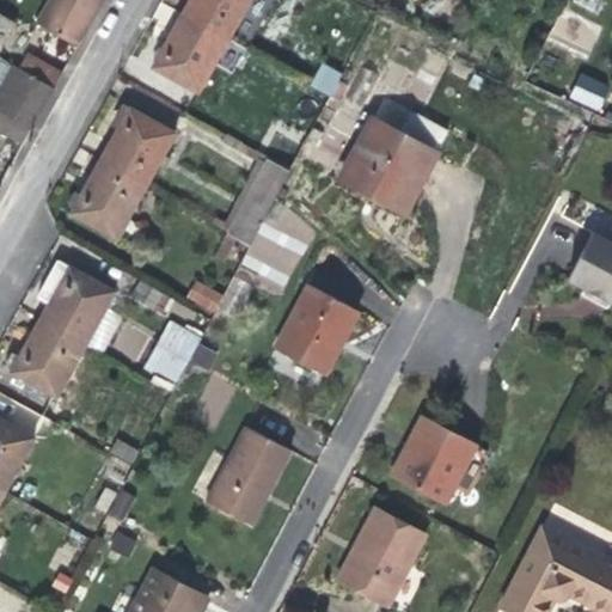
[(48,0),(35,23),(78,47),(102,5),(104,0),(48,0)]
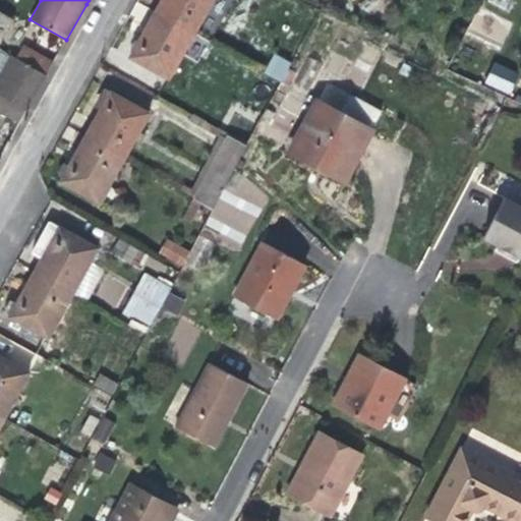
[(194,34),(194,33),(213,0),(162,0),(156,12),(194,34)]
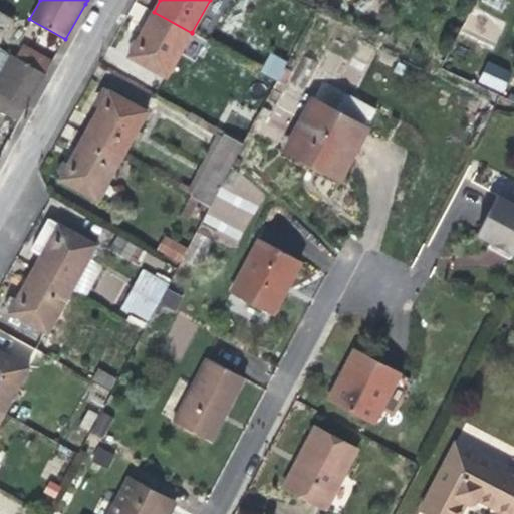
[(226,0),(210,0),(192,32),(207,40),(229,1),(226,0)]
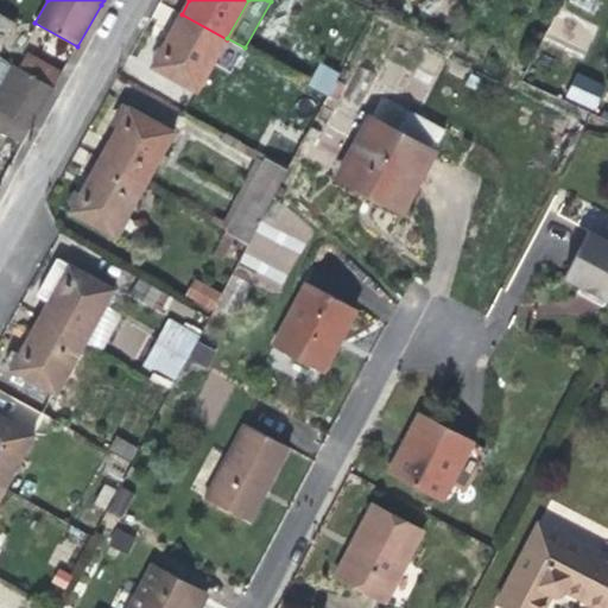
[(589,12),(595,0),(570,0),(569,1),(589,12)]
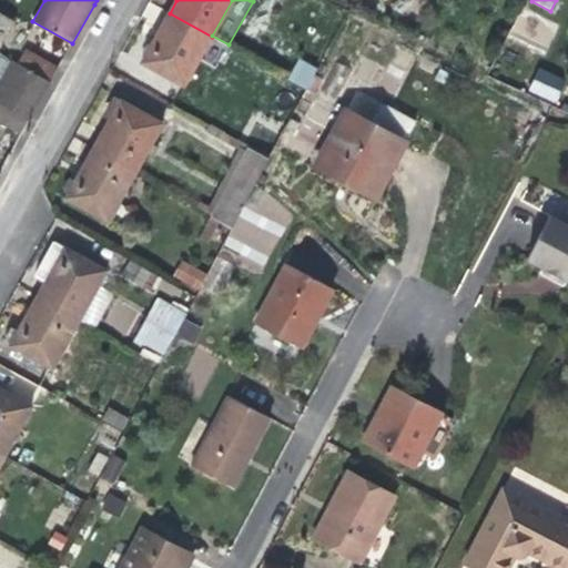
[(0,44),(13,21),(0,13),(0,44)]
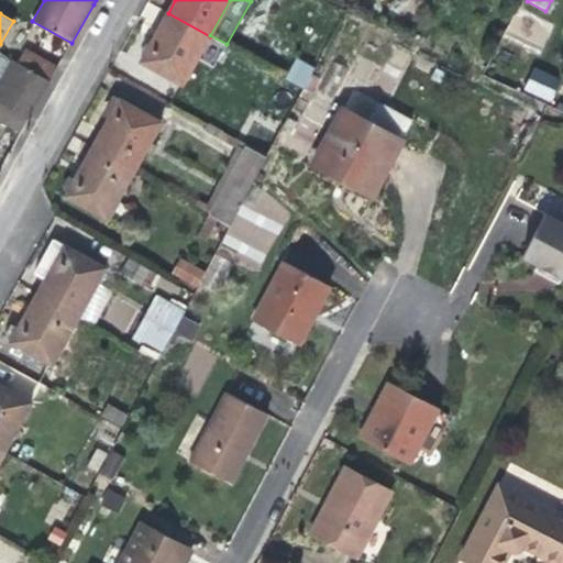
[(153,41),(141,63),(183,86),(210,36),(168,13),(153,41)]
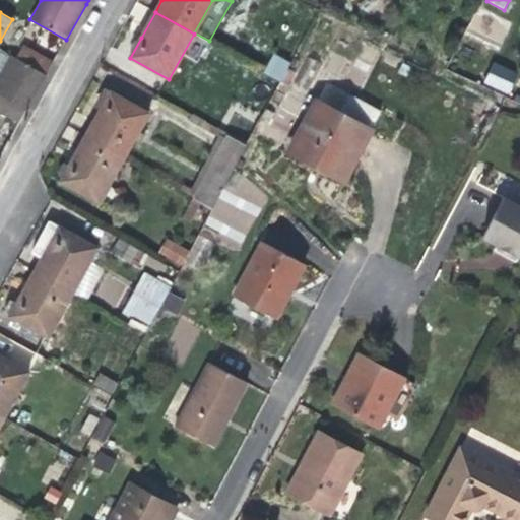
[(16,59),(46,75),(53,63),(23,47),(16,59)]
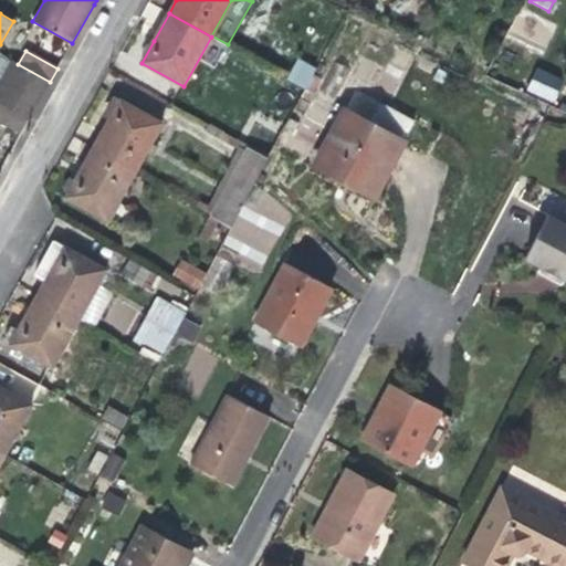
[(305,88),(315,70),(299,60),(287,80),(305,88)]
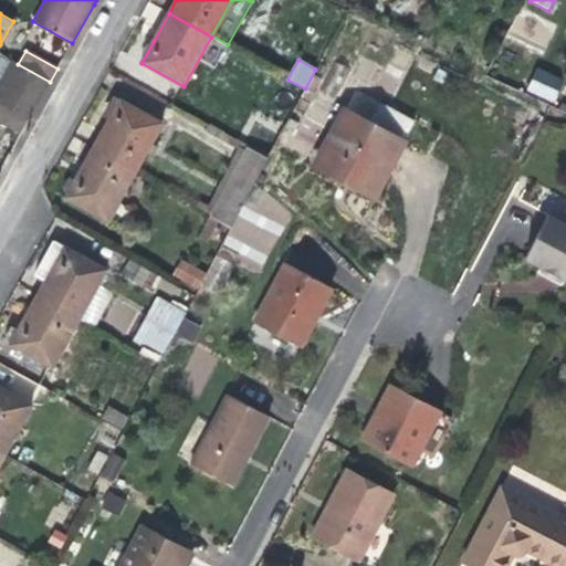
[(0,122),(21,134),(35,108),(50,82),(18,64),(18,65),(11,62),(0,81),(0,122)]
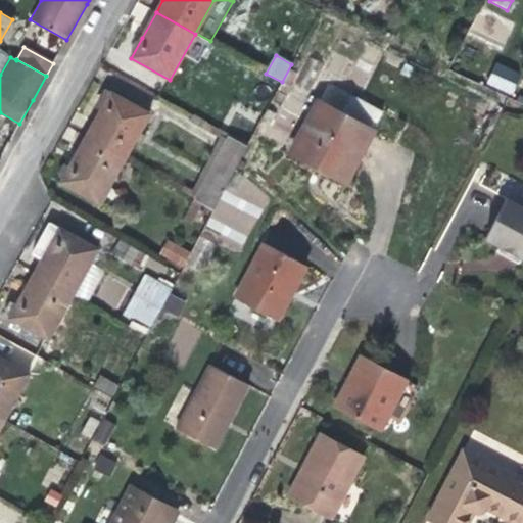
[(519,76),(495,64),(487,83),(511,93),(519,76)]
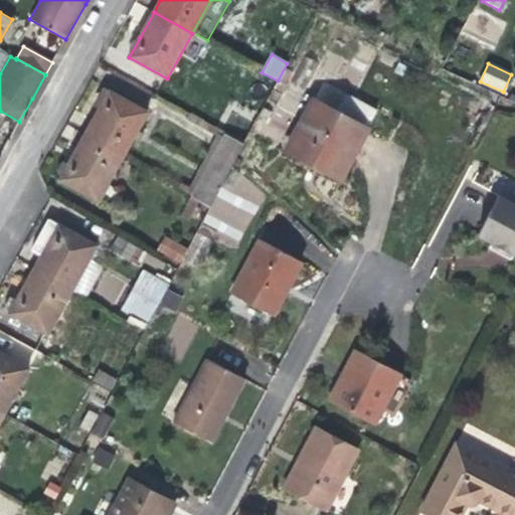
[(148,112),(110,91),(97,115),(84,135),(123,156),(148,112)]
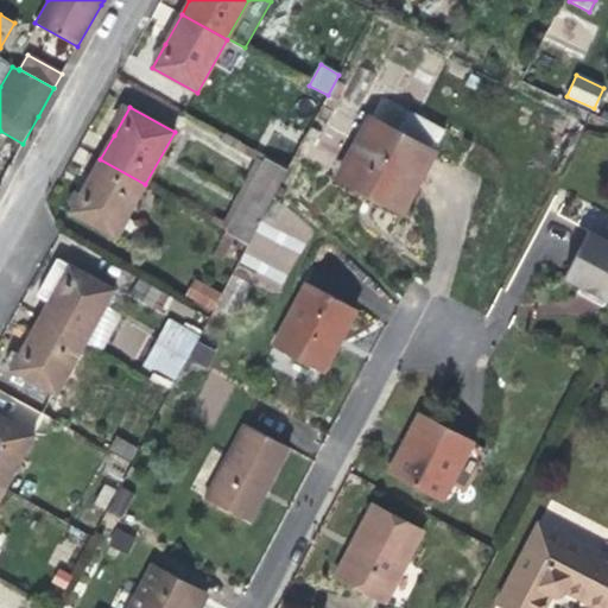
[(398,133),(434,152),(445,131),(410,111),(398,133)]
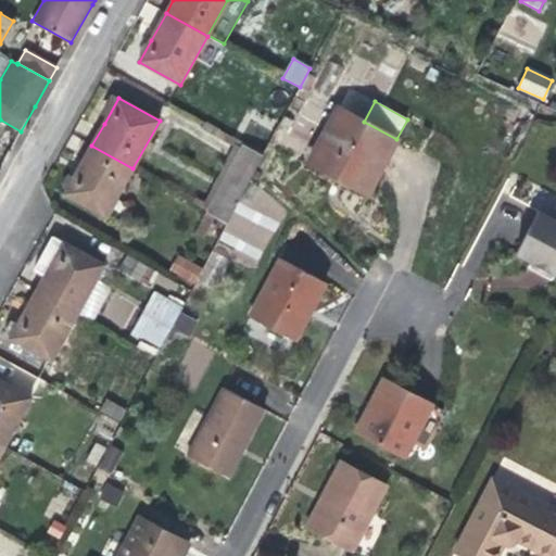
[(367,192),(396,139),(364,122),(339,109),(311,162),(340,178),(367,192)]
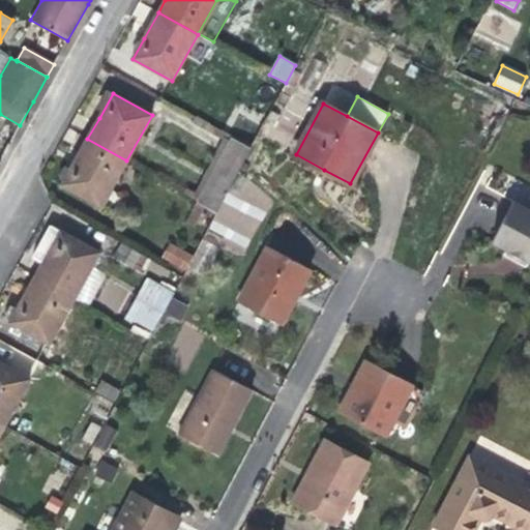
[(252,147),(240,142),(196,117),(194,122),(229,142),(196,203),(204,207),(215,213),(252,147)]
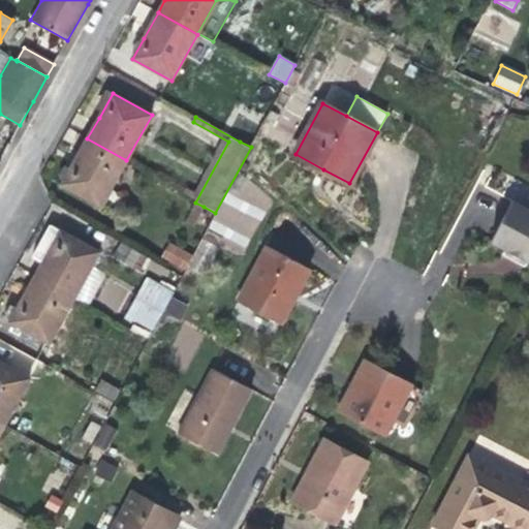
[(251,121),(240,142),(251,147),(262,126),(251,121)]
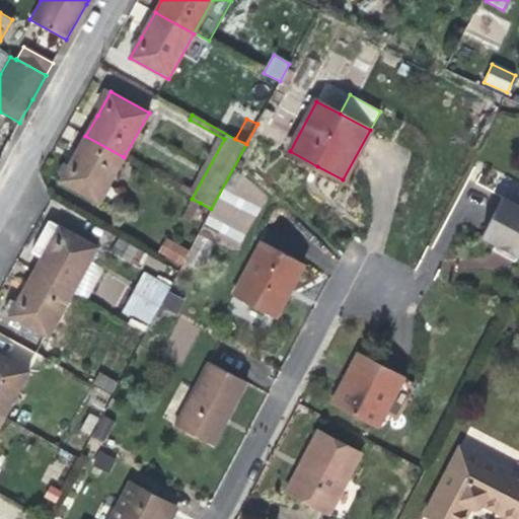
[(108,186),(124,157),(85,136),(74,157),(61,181),(99,203),(100,200),(112,206),(120,192),(108,186)]
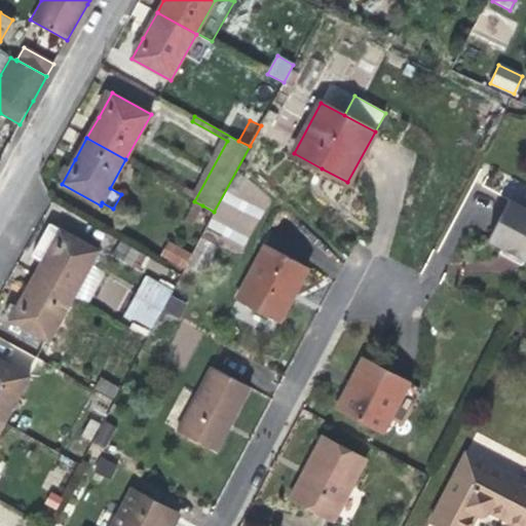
[(525,259),(525,208),(510,199),(488,239),(504,249),(524,258),(525,259)]
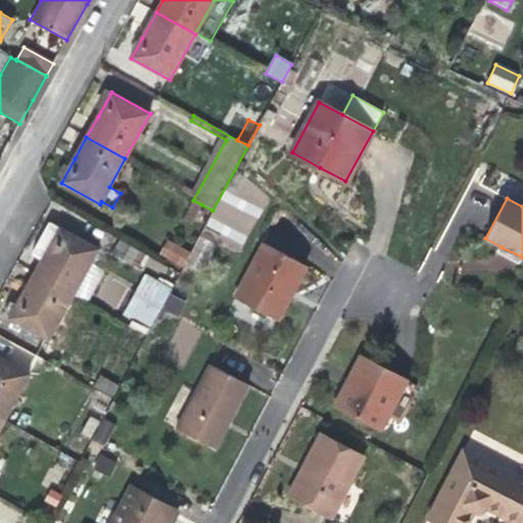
[(190,224),(201,204),(193,200),(183,220),(190,224)]
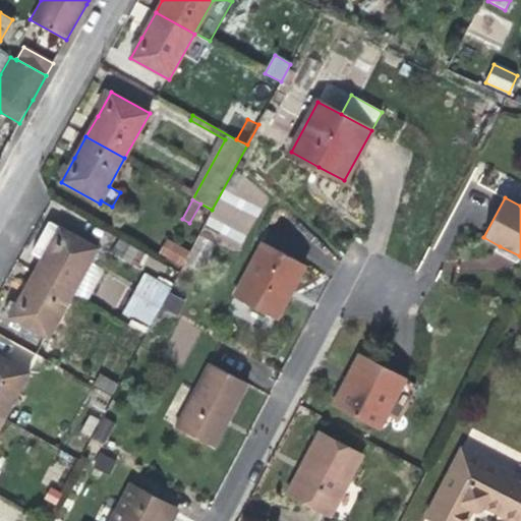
[(73,293),(99,248),(54,224),(46,239),(37,255),(42,258),(35,272),(73,293)]
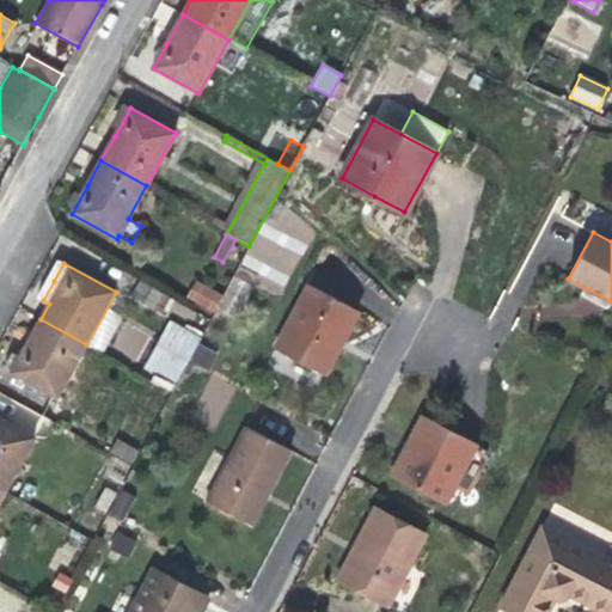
[(187,298),(214,313),(224,297),(196,281),(187,298)]
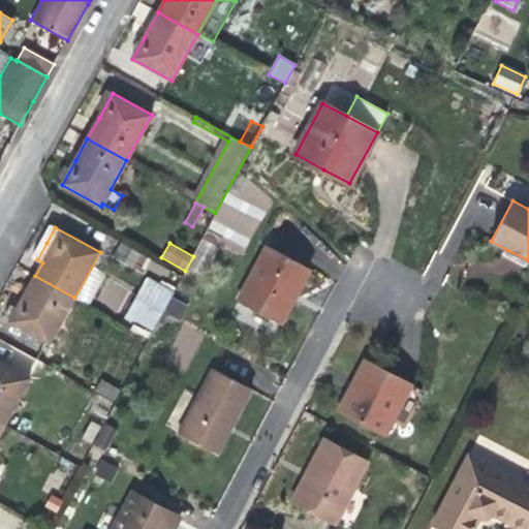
[(310,269),(268,246),(238,302),(281,324),(296,296),(310,269)]
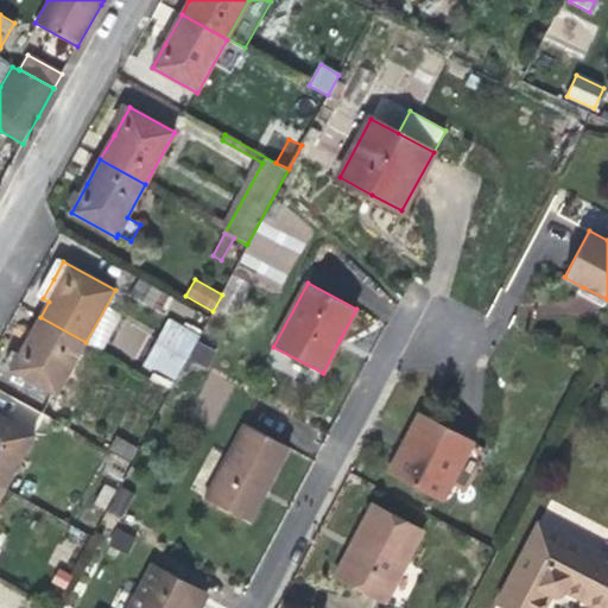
[(606,298),(583,287),(581,292),(593,298),(603,304),(606,298)]
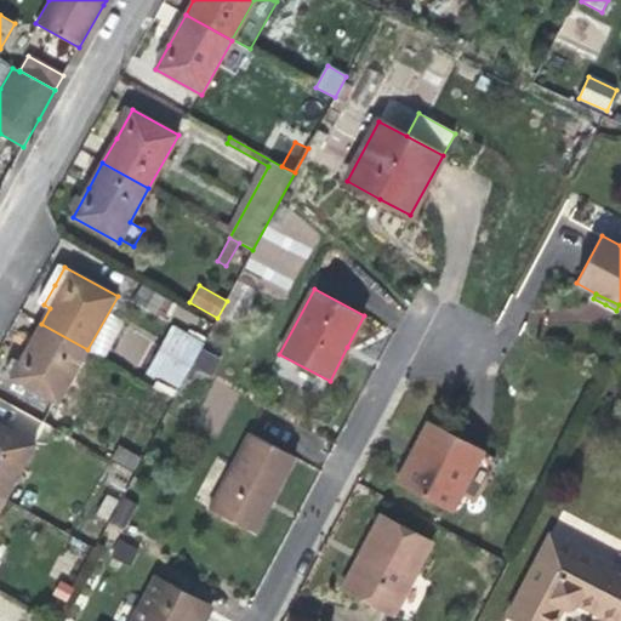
[(171,323),(146,375),(180,391),(204,340),(171,323)]
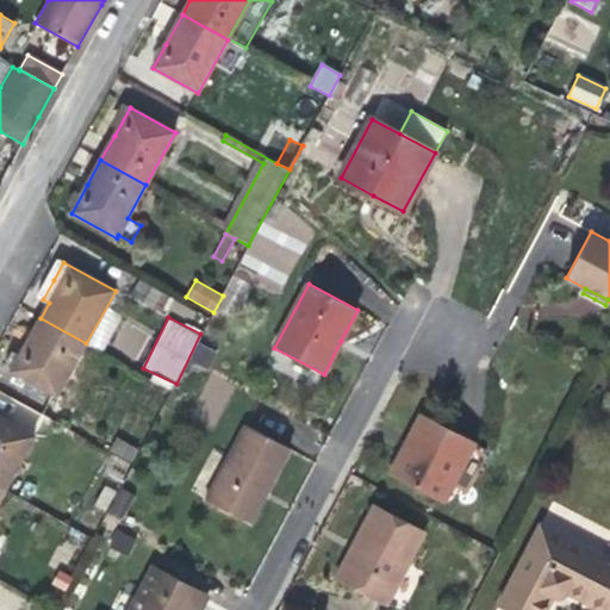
[(56,397),(86,343),(41,318),(30,337),(20,356),(13,352),(5,368),(56,397)]
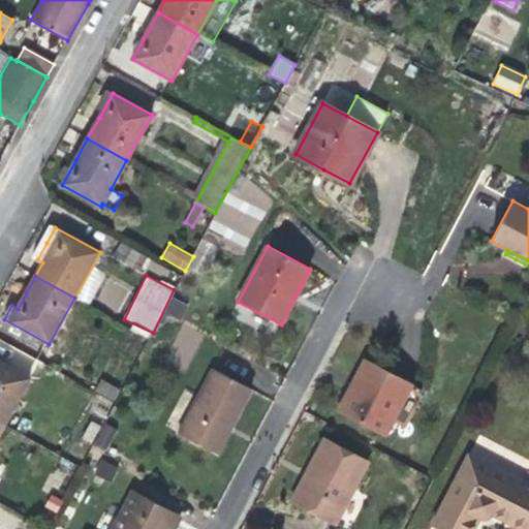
[(173,299),(165,313),(180,319),(187,306),(173,299)]
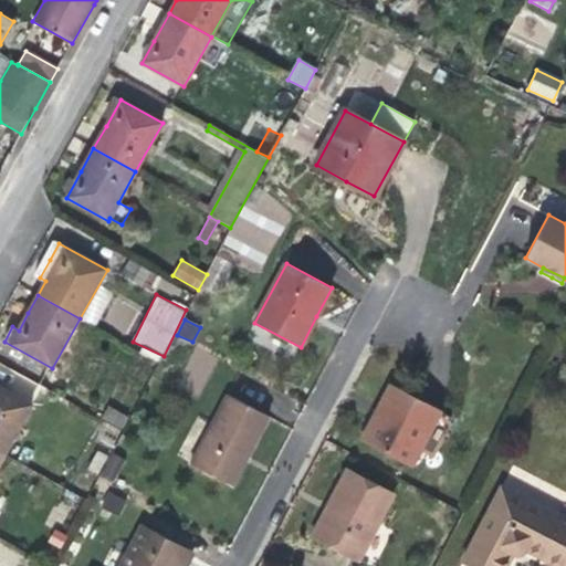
[(440,410),(391,385),(380,407),(385,409),(367,442),(410,465),(440,410)]
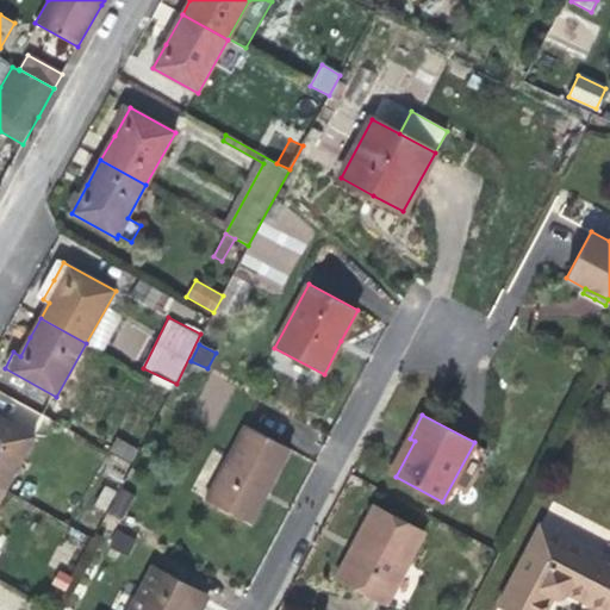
[(0,486),(5,489),(35,436),(0,416),(0,486)]
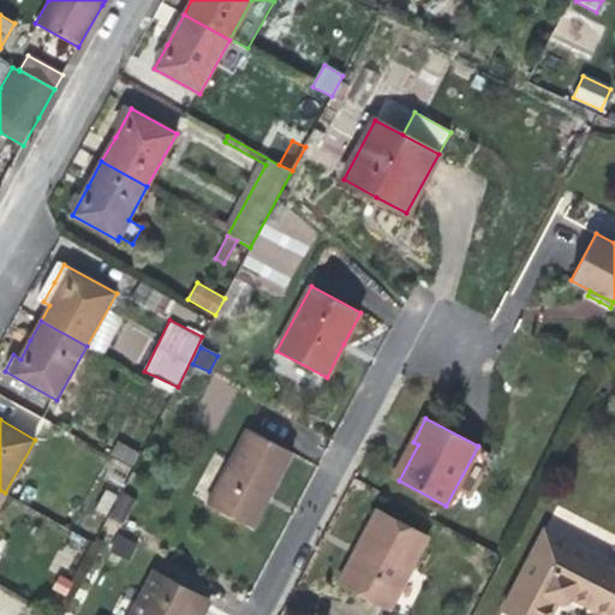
[(292,452),(248,429),(208,505),(248,525),(264,491),(270,494),(292,452)]
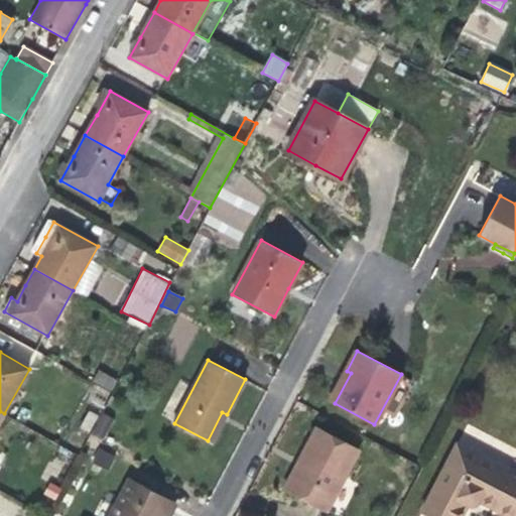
[(117,381),(99,371),(94,380),(111,390),(117,381)]
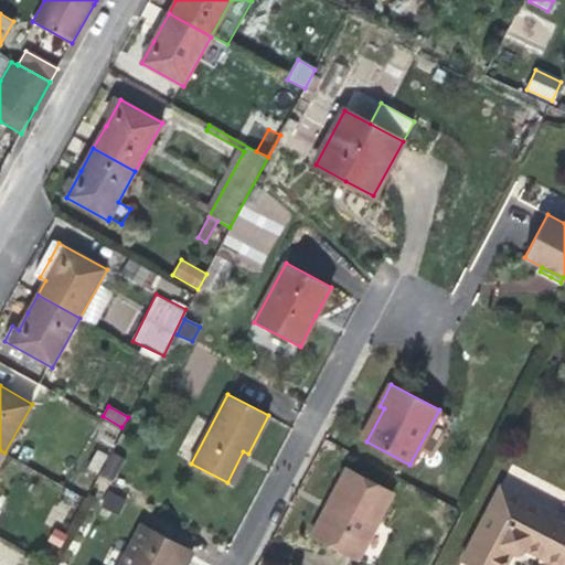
[(362,439),(366,441),(384,408),(380,406),(374,417),(362,439)]
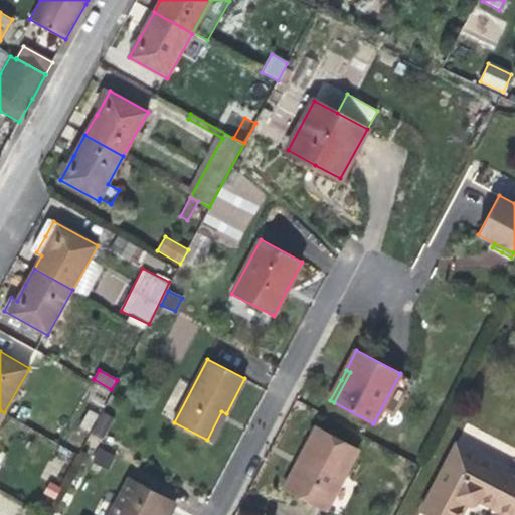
[(89,431),(98,414),(89,409),(79,425),(89,431)]
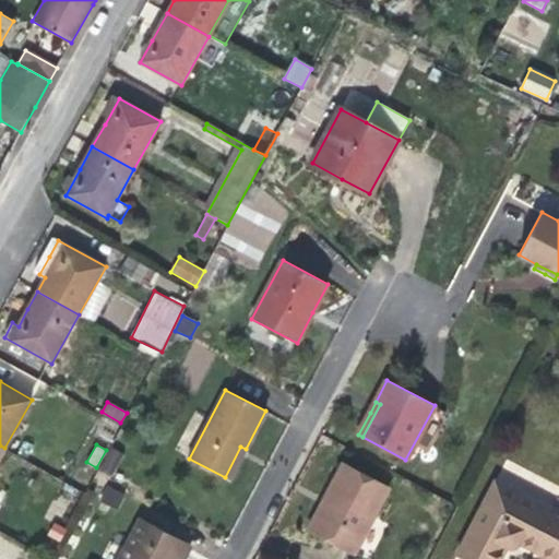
[(244,453),(246,449),(240,447),(225,477),(229,479),(244,453)]
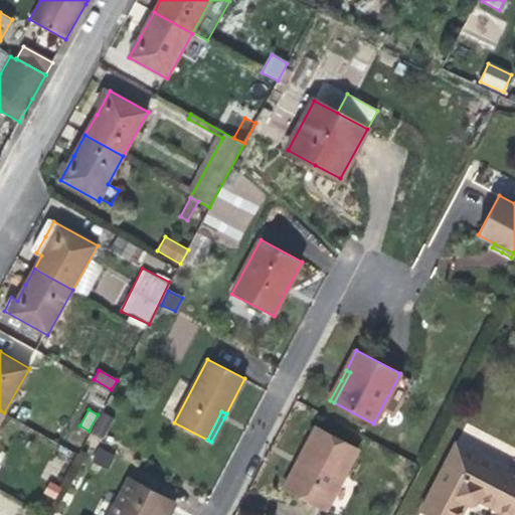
[(358,450),(316,427),(301,457),(284,488),(326,510),(358,450)]
